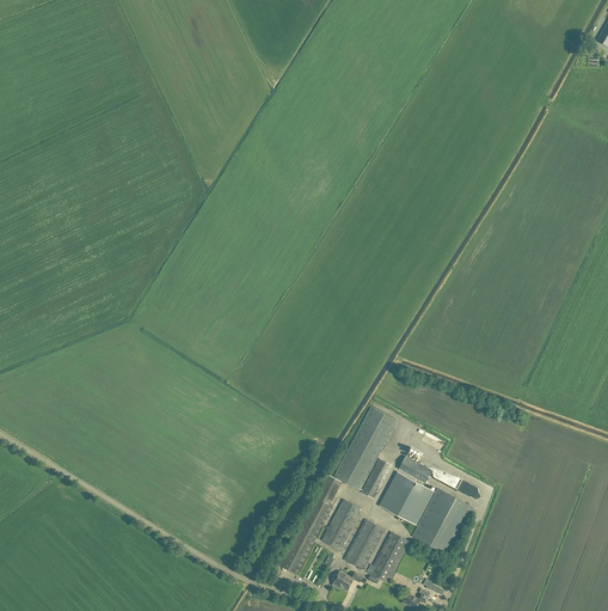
[(607,5),(606,10),(607,11),(607,14),(595,38),(606,46),(607,40),(607,5)]
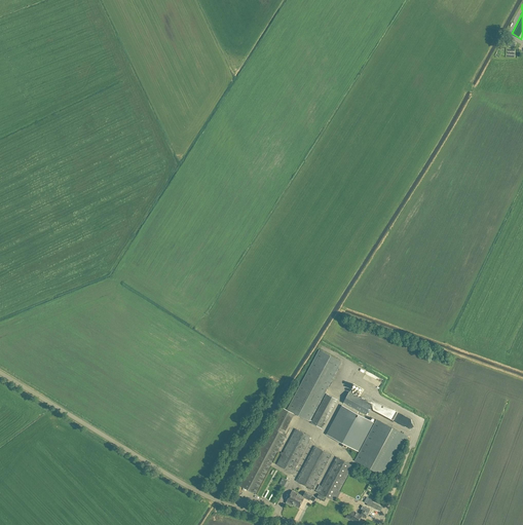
[(306,419),(338,360),(316,347),(285,407),(306,419)]
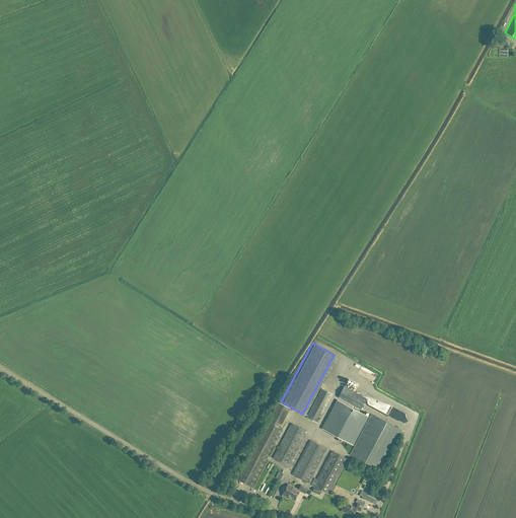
[(337,395),(358,407),(364,396),(342,385),(337,395)]
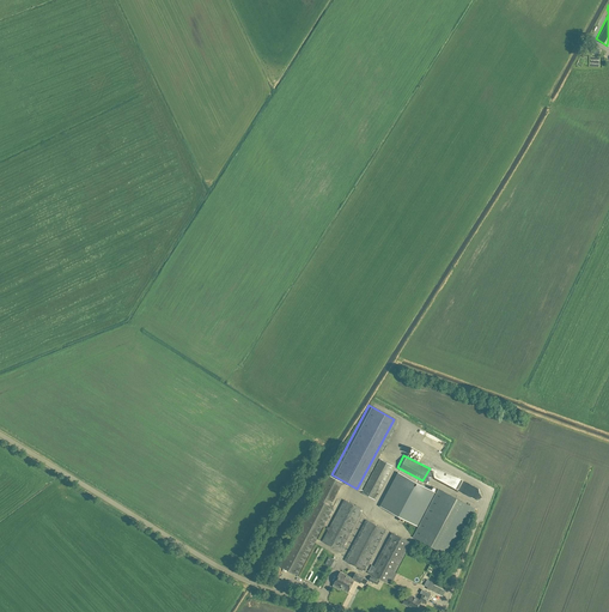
[(372,496),(389,464),(377,456),(359,490),(372,496)]
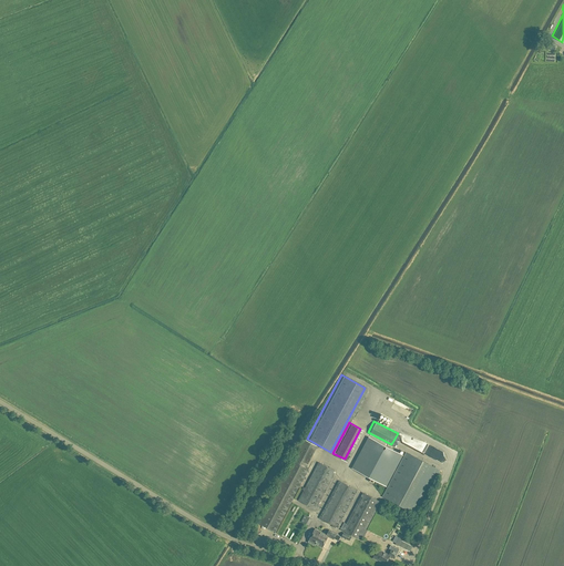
[(410,433),(406,442),(412,445),(417,436),(410,433)]
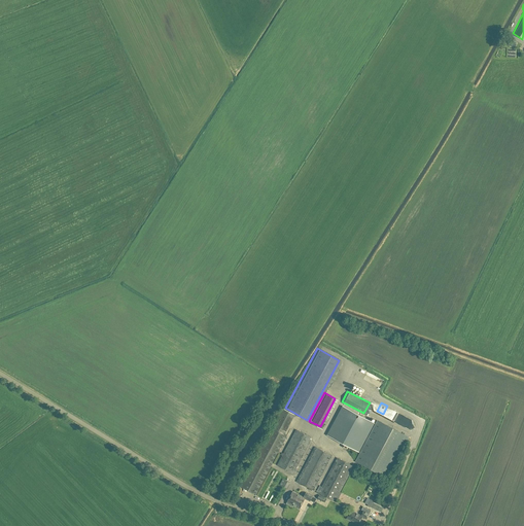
[(372,422),(340,406),(324,434),(356,452),(372,422)]
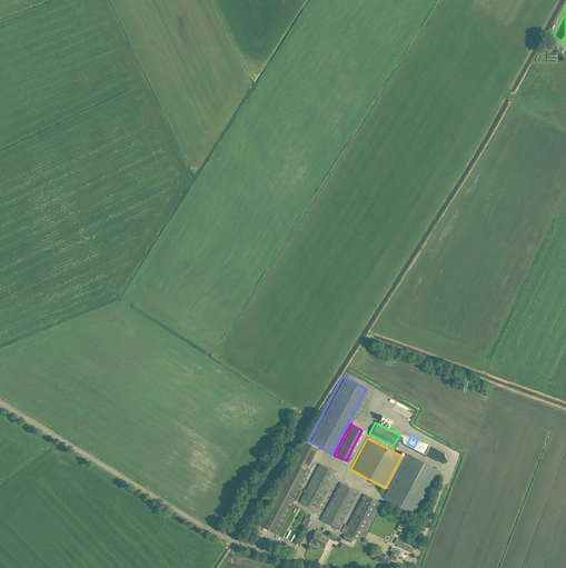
[(305,441),(294,462),(290,460),(257,525),(272,532),(306,469),(304,468),(315,446),(305,441)]
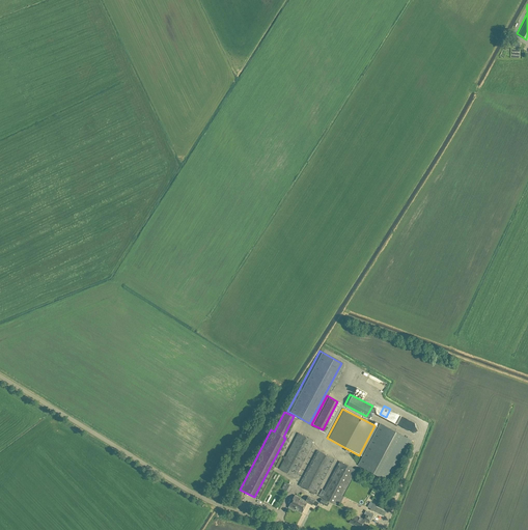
[(409,439),(378,422),(357,462),(388,478),(409,439)]
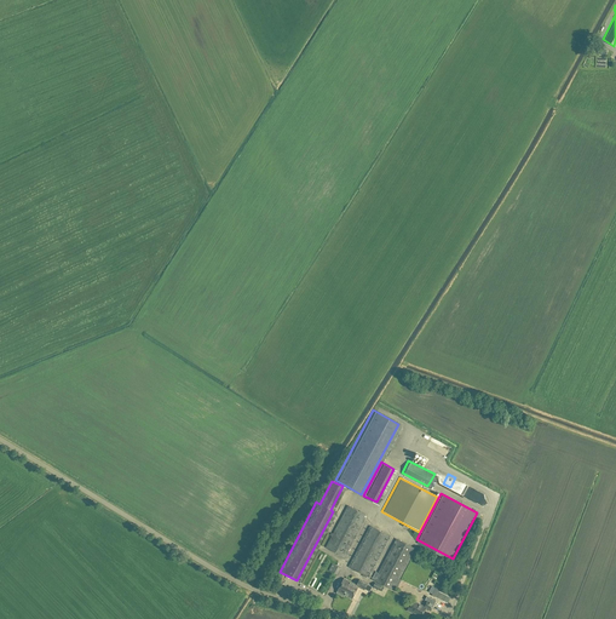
[(345,549),(363,514),(345,504),(323,545),(341,555),(343,554),(344,555),(346,550),(345,549)]
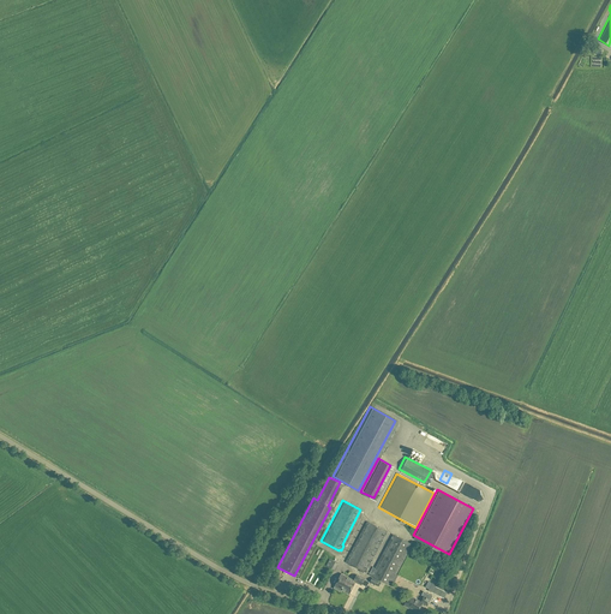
[(361,570),(363,571),(384,530),(365,520),(343,561),(358,568),(357,570),(360,571),(361,570)]
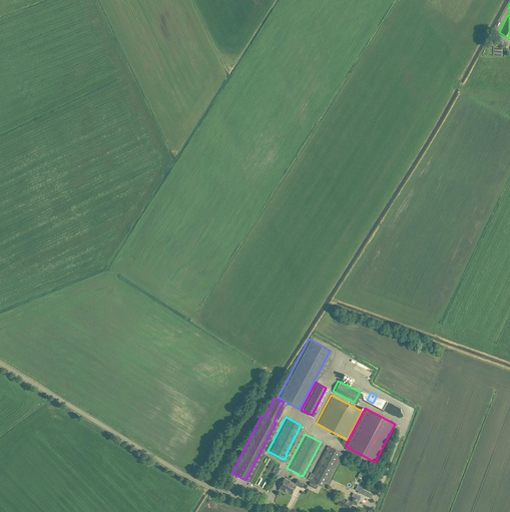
[(330,479),(328,478),(342,452),(326,444),(311,473),(308,472),(305,478),(325,488),(330,479)]
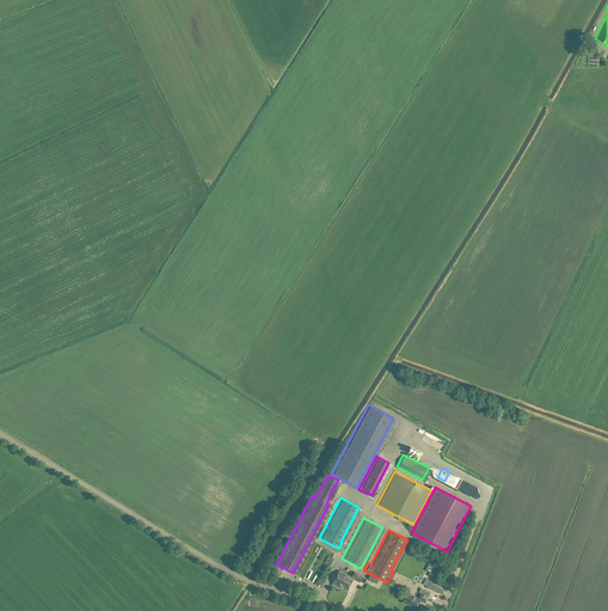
[(337,570),(329,584),(336,587),(337,586),(344,590),(350,578),(356,580),(360,575),(351,570),(349,576),(337,570)]
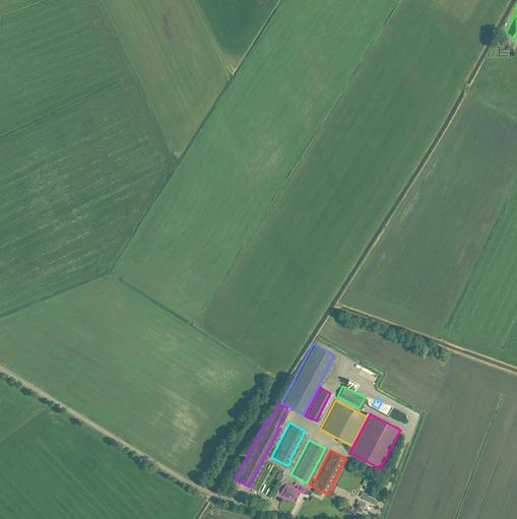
[(344,513),(344,512),(351,515),(354,510),(359,512),(362,506),(363,503),(356,499),(353,502),(356,504),(353,507),(345,503),(344,507),(342,506),(340,511),(344,513)]
